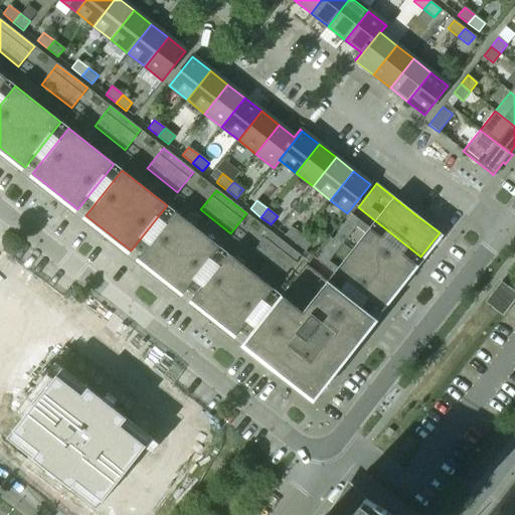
[(184,293),(220,247),(175,211),(139,256),(184,293)]
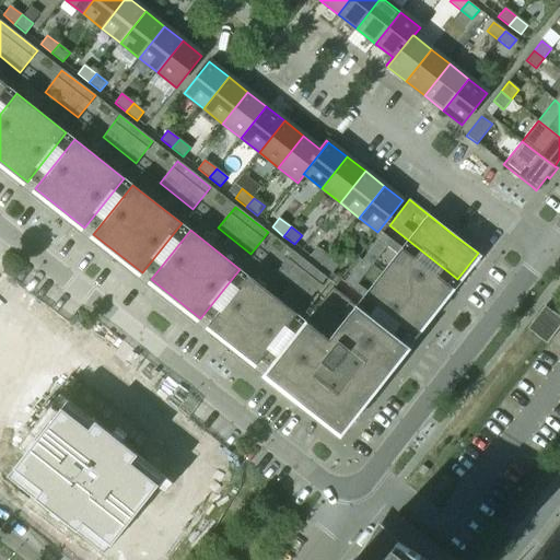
[(451,287),(383,234),(343,283),(412,337),(451,287)]
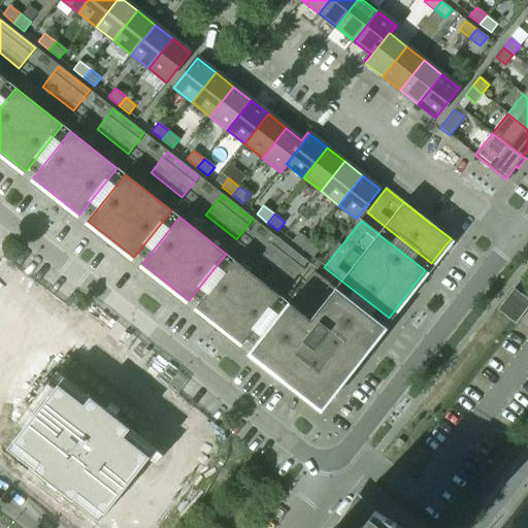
[(302,250),(308,241),(298,233),(292,241),(302,250)]
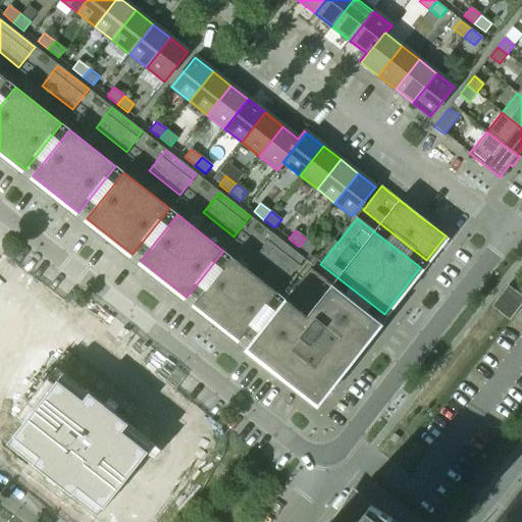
[(304,259),(273,235),(257,255),(288,279),(304,259)]
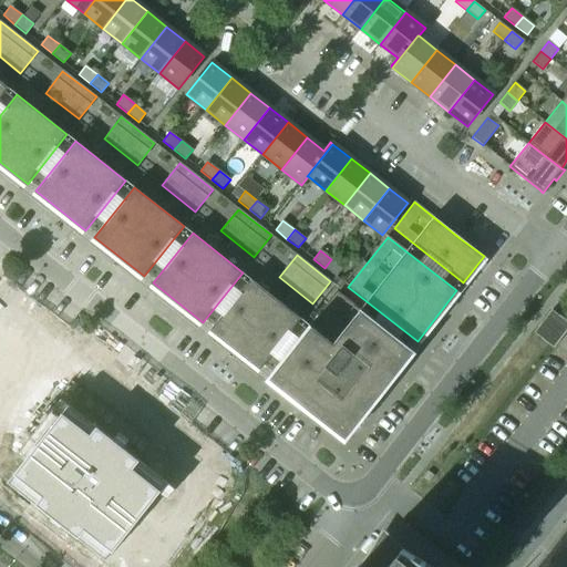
[(336,277),(343,268),(331,259),(325,268),(336,277)]
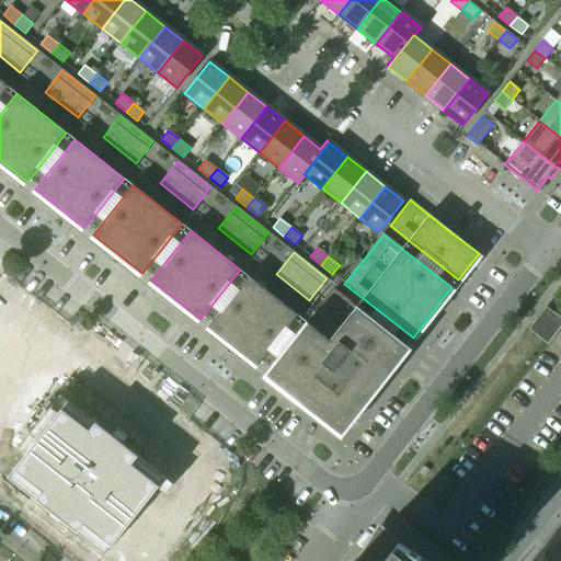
[(298,315),(248,276),(209,325),(259,365),(298,315)]
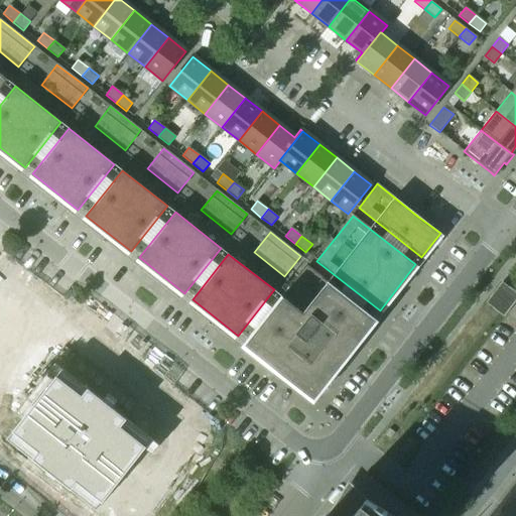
[(378,321),(373,317),(306,265),(241,347),(313,403),(378,321)]
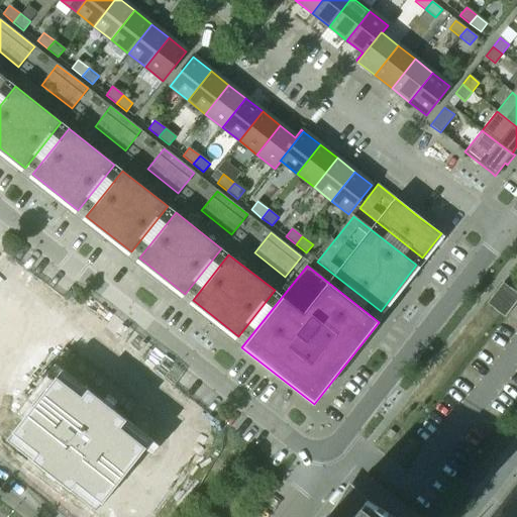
[(504,318),(516,301),(516,293),(504,284),(506,282),(504,280),(484,305),(486,307),(488,305),(504,318)]
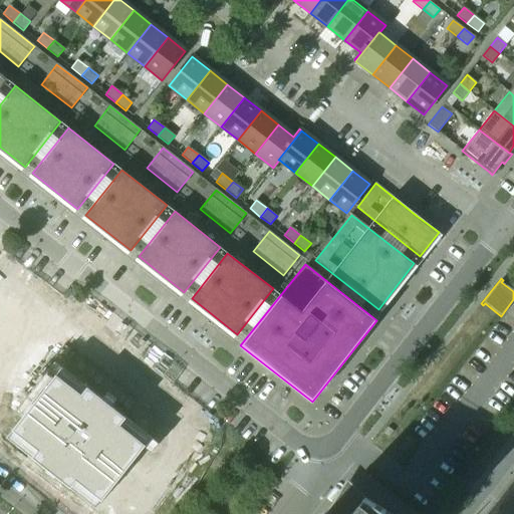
[(97,513),(153,443),(60,370),(5,440),(97,513)]
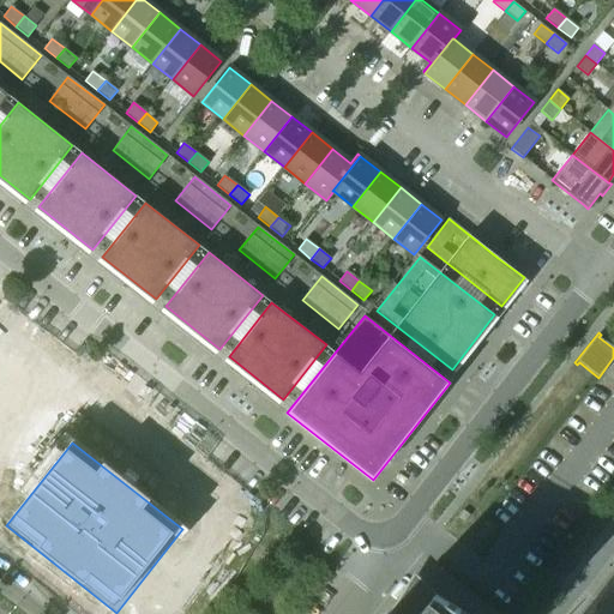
[(467,613),(435,594),(431,601),(414,588),(392,613),(390,613),(389,613),(467,613)]
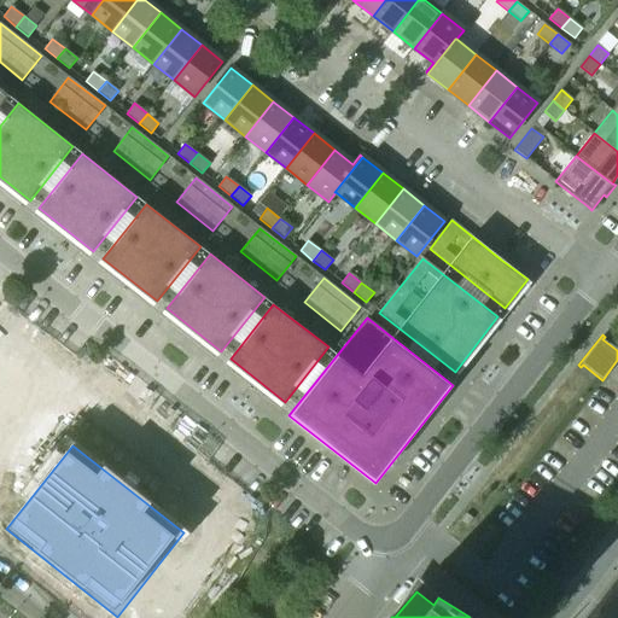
All buildings are outlined.
